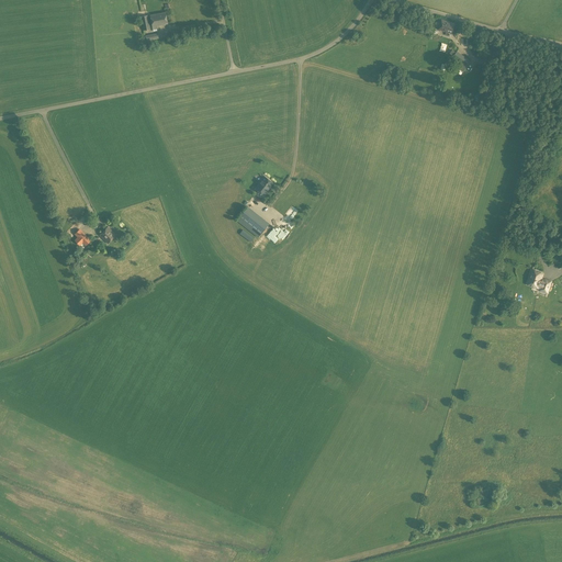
[(150,15),(153,29),(156,29),(156,25),(167,23),(165,12),(150,15)]
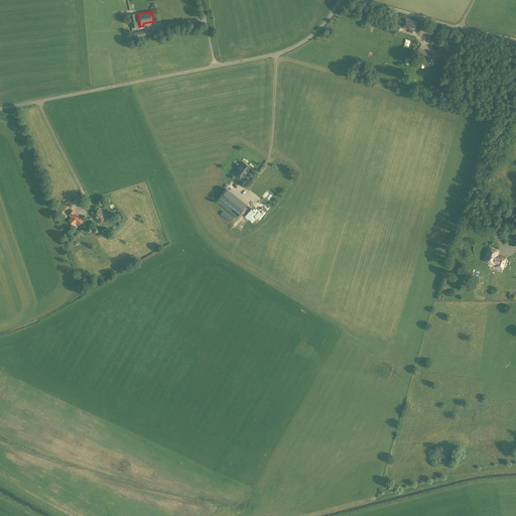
[(138,26),(135,14),(129,15),(131,27),(138,26)]
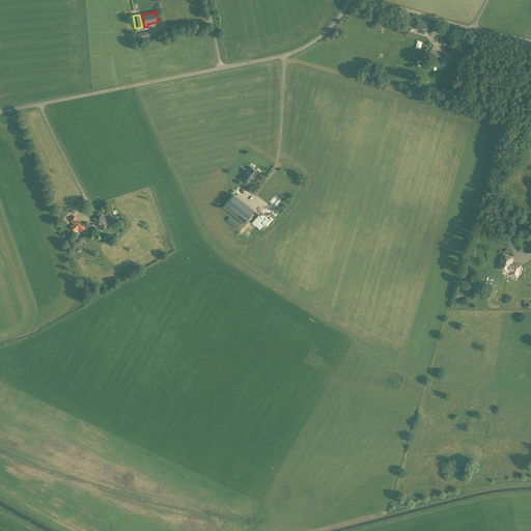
[(417,19),(415,28),(421,30),(421,31),(423,31),(427,32),(429,22),(417,19)]
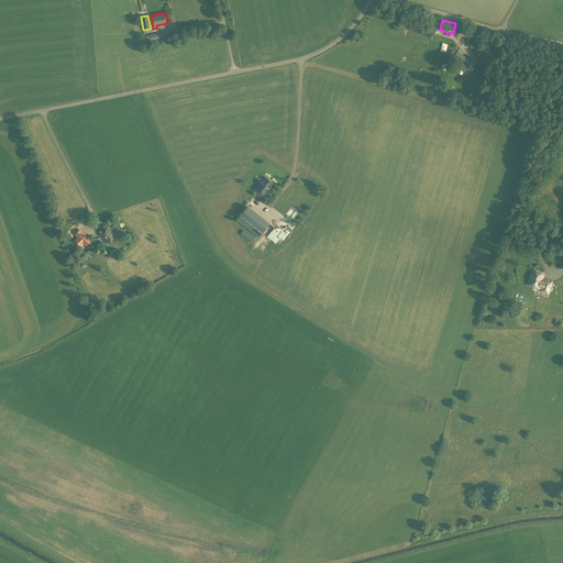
[(470,61),(457,52),(453,58),(451,62),(463,69),(465,67),(470,61)]
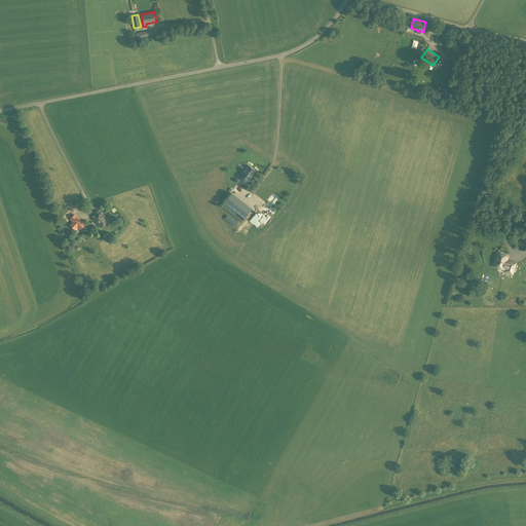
[(246,176),(252,181),(260,172),(259,172),(260,170),(254,165),(253,166),(252,165),(251,167),(252,168),(246,176)]
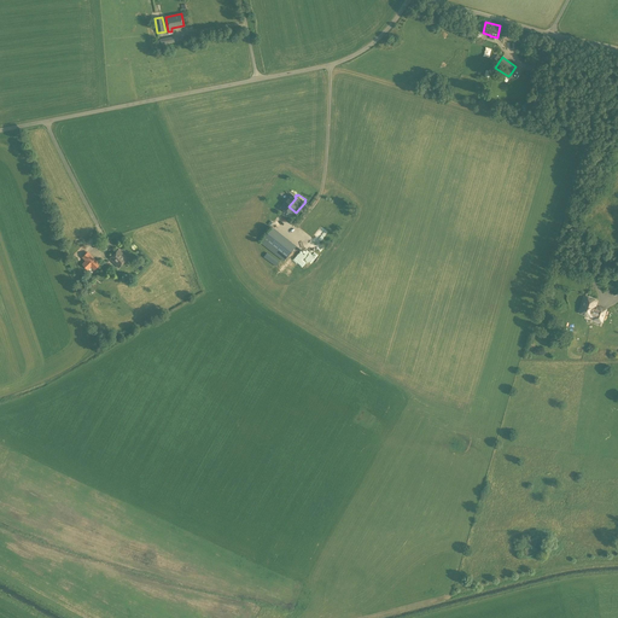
[(296,245),(272,227),(260,242),(284,261),(296,245)]
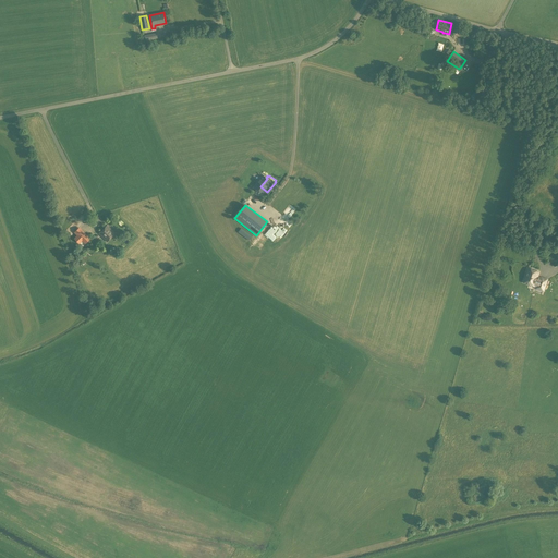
[(116,233),(111,229),(107,225),(98,233),(107,242),(116,233)]
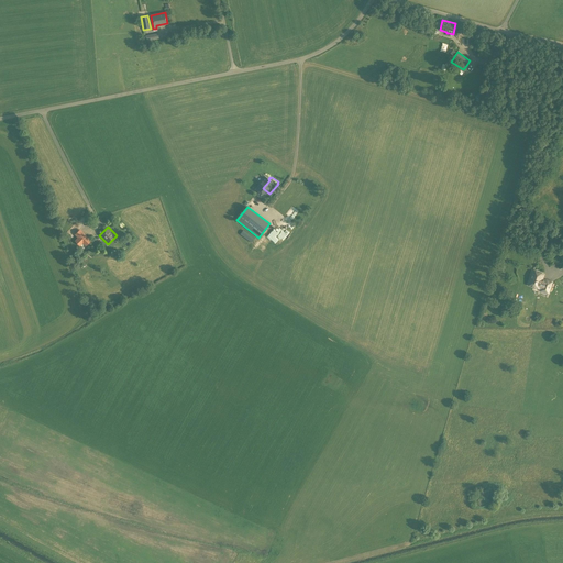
[(240,234),(251,242),(254,239),(243,230),(240,234)]
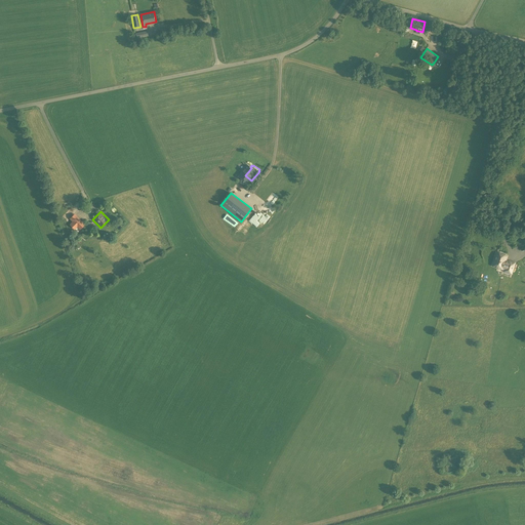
[(84,225),(77,216),(74,220),(75,223),(75,224),(75,225),(80,229),(84,225)]
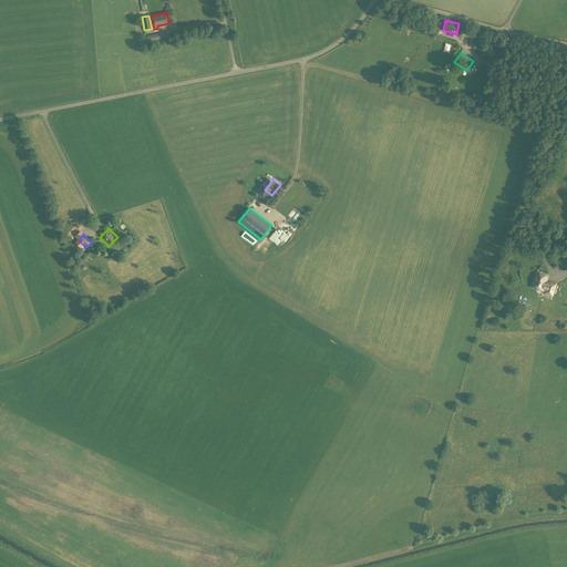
[(263,240),(251,254),(257,258),(268,246),(263,240)]
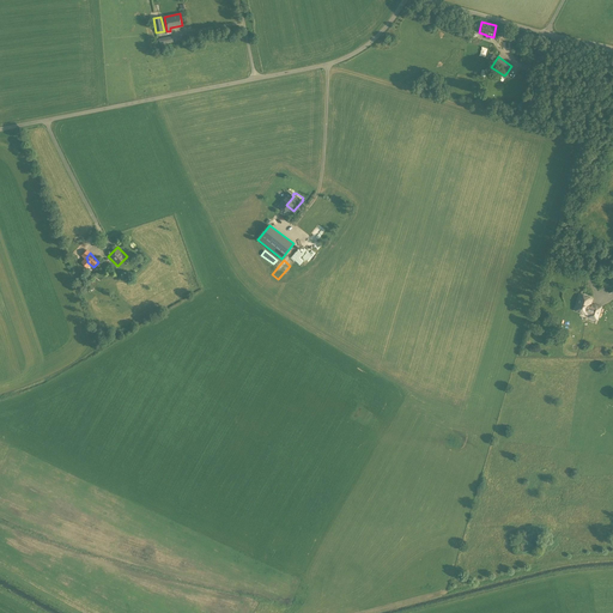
[(86,273),(87,272),(91,268),(91,267),(87,263),(86,263),(85,262),(82,266),(82,265),(79,267),(86,273)]
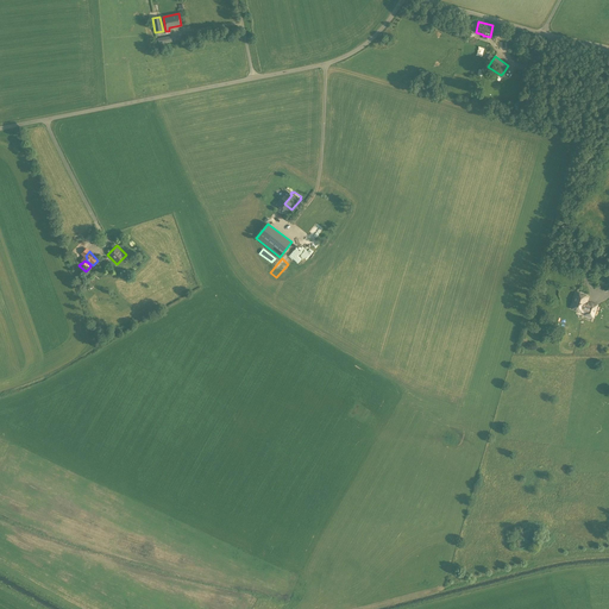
[(597,305),(590,302),(590,303),(586,302),(588,297),(577,293),(572,308),(586,313),(585,314),(592,316),(597,305)]
